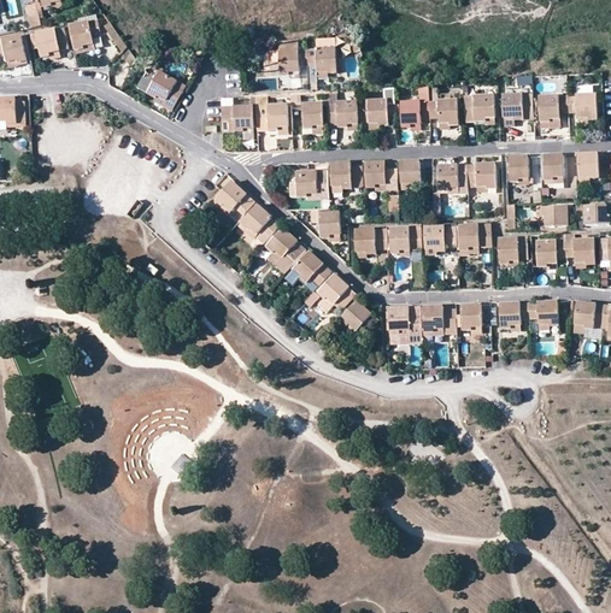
[(29,29),(37,27),(35,15),(25,17),(29,29)]
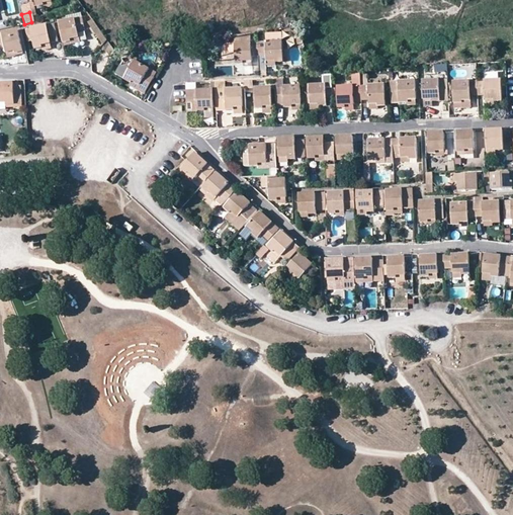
[(81,28),(79,15),(55,19),(60,39),(67,37),(66,35),(75,33),(75,29),(81,28)]
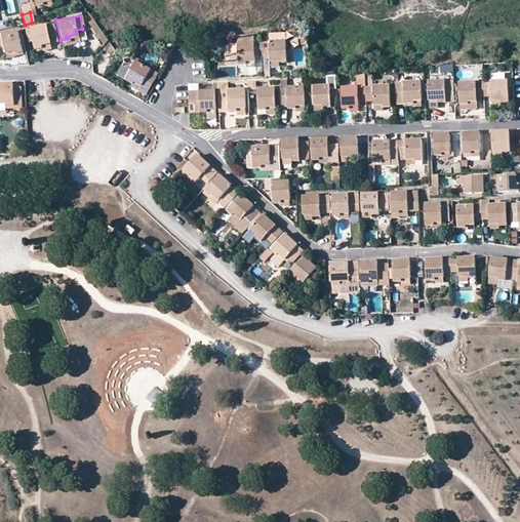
[(39,42),(47,41),(43,23),(27,26),(31,46),(39,45),(39,42)]
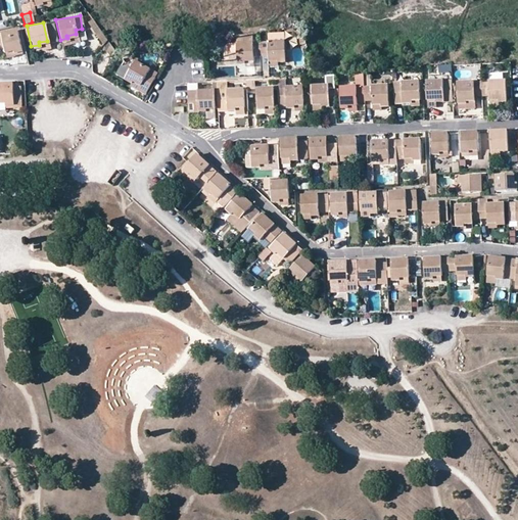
[(0,44),(1,50),(10,49),(10,51),(18,49),(18,52),(22,51),(17,28),(0,32),(0,44)]
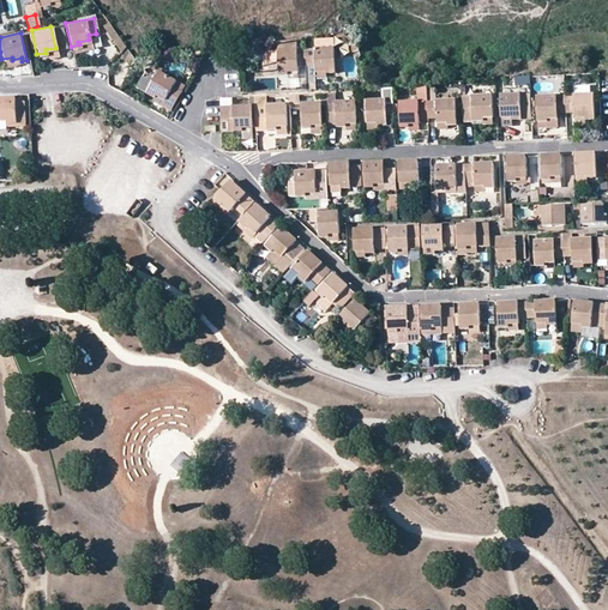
[(71,47),(71,50),(90,46),(89,40),(78,42),(79,44),(71,47)]
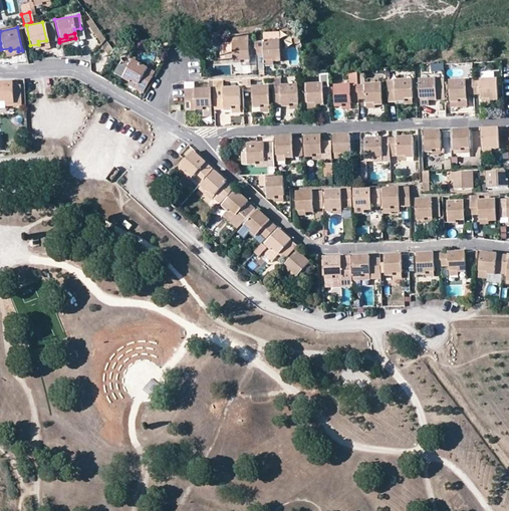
[(245,33),(230,33),(230,40),(230,49),(231,60),(238,60),(239,58),(247,58),(247,52),(254,52),(253,40),(246,40),(245,33)]
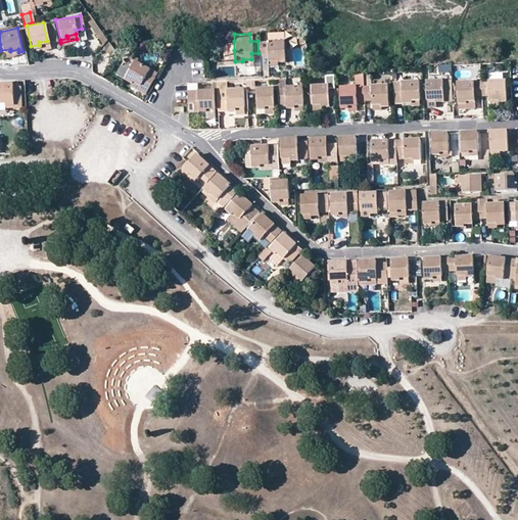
[(213,36),(200,37),(200,44),(214,43),(213,36)]
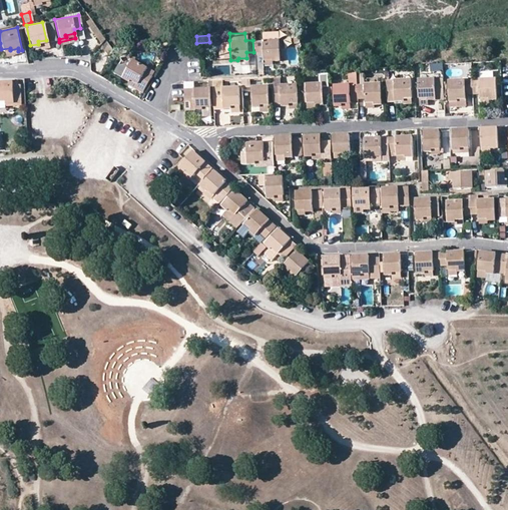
[(279,58),(278,38),(252,40),(254,52),(262,52),(263,56),(272,56),(272,58),(279,58)]
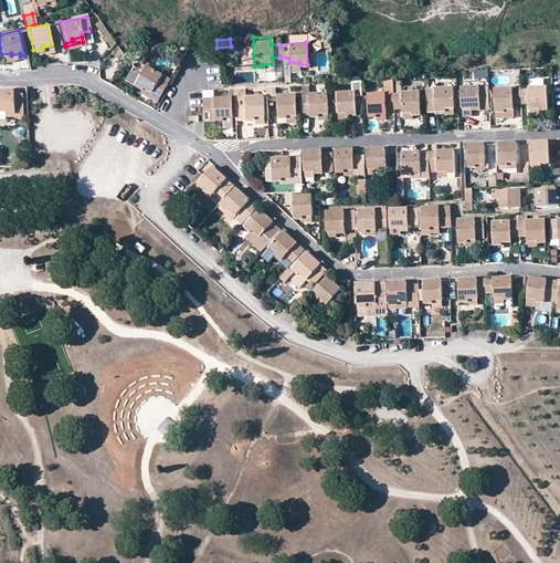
[(253,54),(253,44),(243,44),(240,49),(240,55),(253,54)]
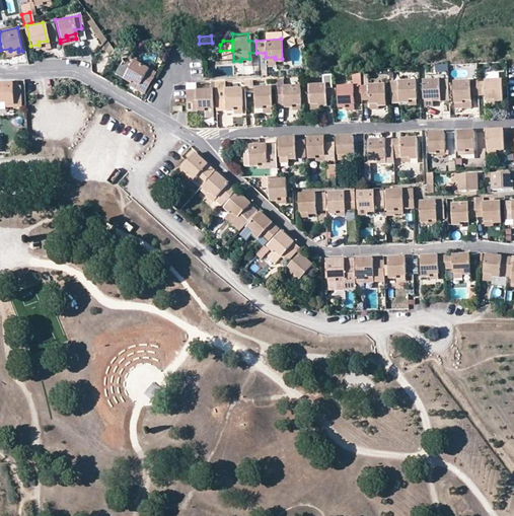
[(232,50),(220,51),(220,62),(233,61),(232,50)]
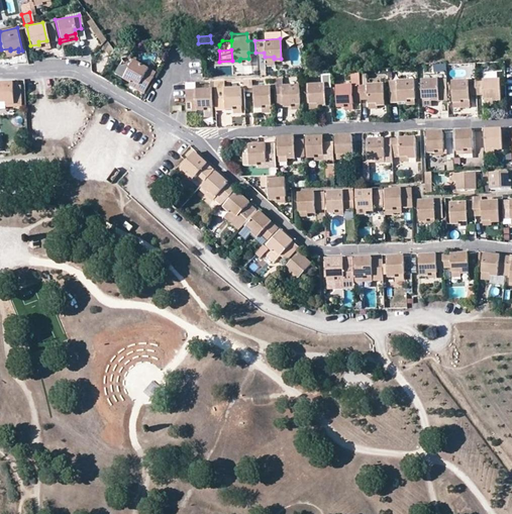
[(120,76),(129,62),(127,61),(118,64),(116,63),(111,71),(120,76)]
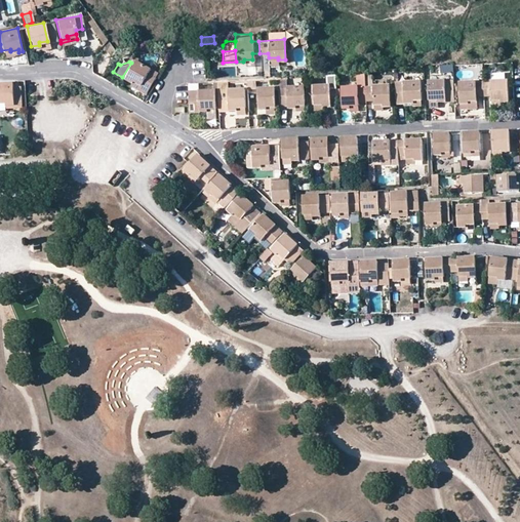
[(152,75),(131,63),(122,77),(129,81),(131,79),(138,83),(145,86),(152,75)]
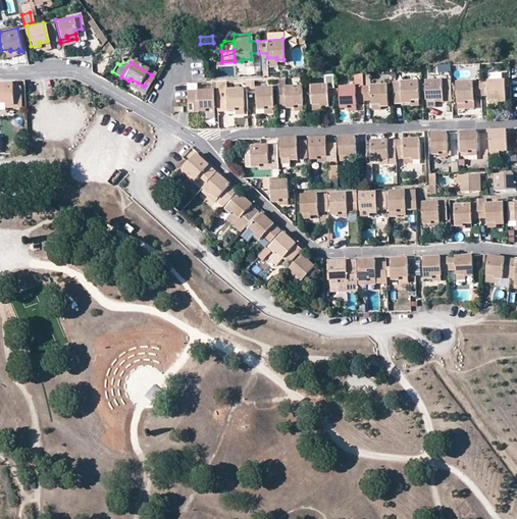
[(259,74),(267,74),(267,63),(259,64),(259,74)]
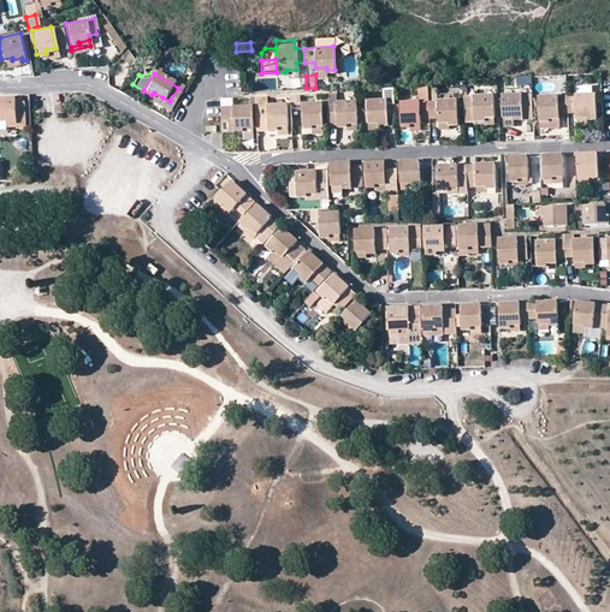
[(497,90),(498,112),(509,112),(509,114),(528,113),(527,89),(497,90)]
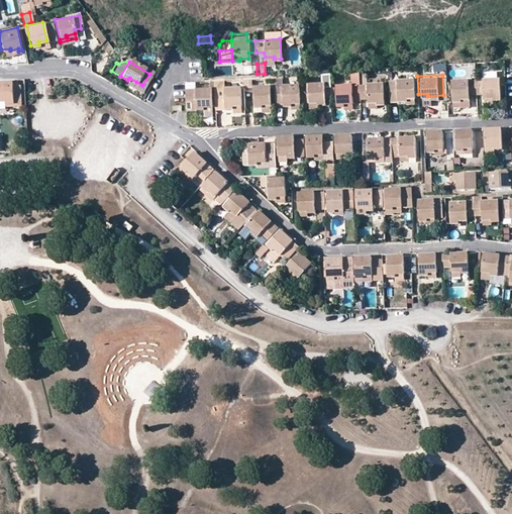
[(127,80),(126,83),(133,87),(136,82),(129,78),(127,80)]
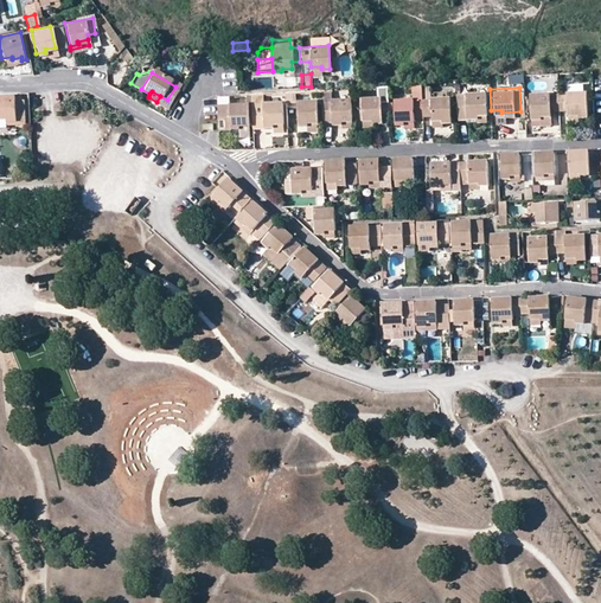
[(548,113),(548,109),(556,108),(555,91),(528,92),(528,116),(537,116),(537,114),(548,113)]
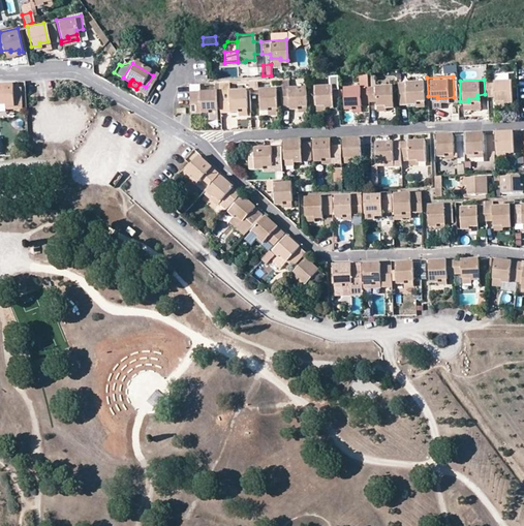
[(492,94),(492,97),(501,97),(501,99),(510,99),(509,80),(484,80),(485,94),(492,94)]
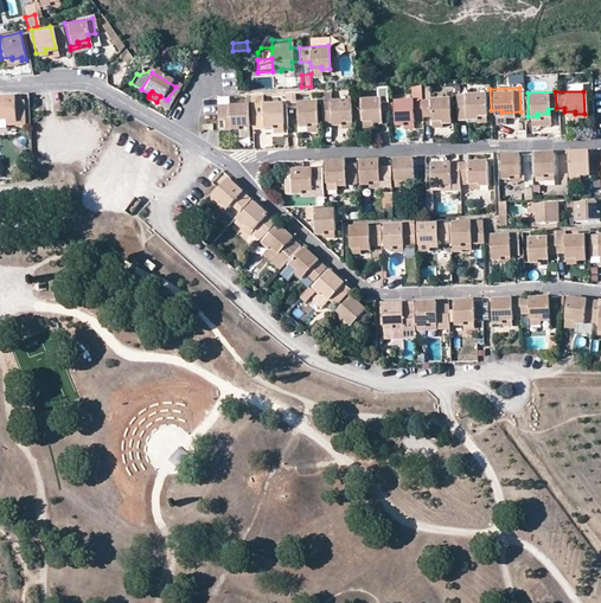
[(0,116),(1,116),(1,119),(12,119),(11,94),(0,94),(0,116)]
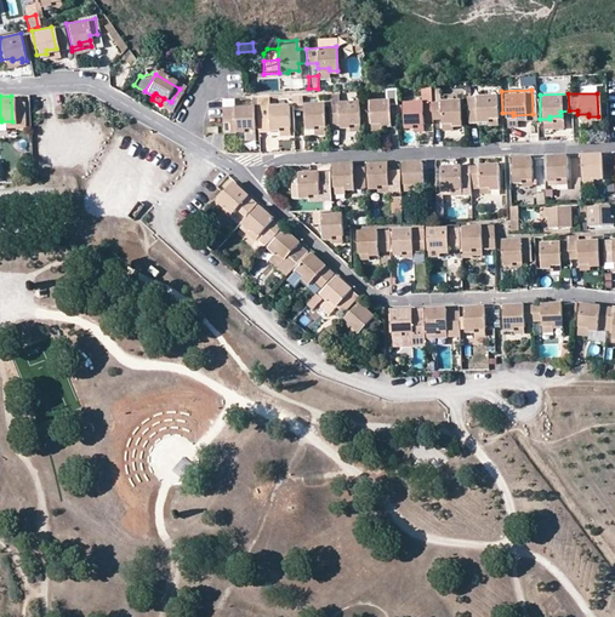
[(257,130),(277,129),(277,125),(288,126),(288,104),(267,106),(267,96),(255,96),(257,130)]
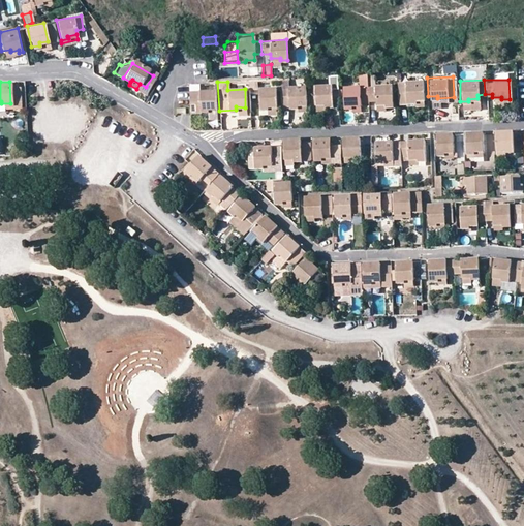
[(398,103),(414,102),(414,100),(424,100),(423,82),(397,82),(398,103)]
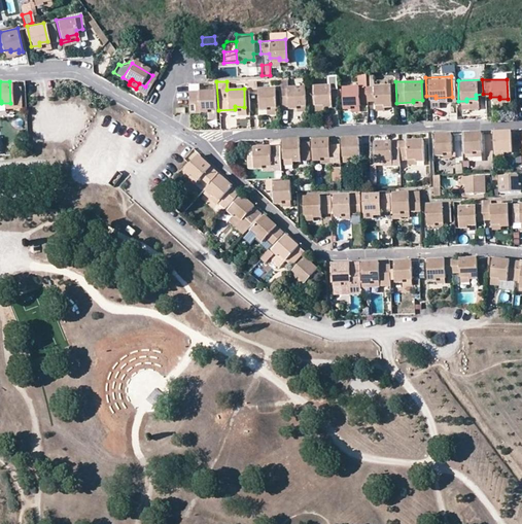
[(312,85),(313,104),(322,103),(322,105),(331,105),(331,102),(336,101),(336,89),(329,89),(329,84),(312,85)]
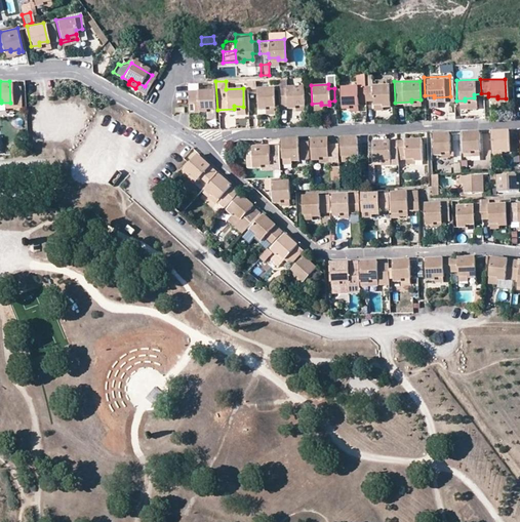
[(365,99),(372,98),(372,103),(382,103),(382,106),(390,105),(389,84),(371,85),(371,86),(364,86),(365,99)]
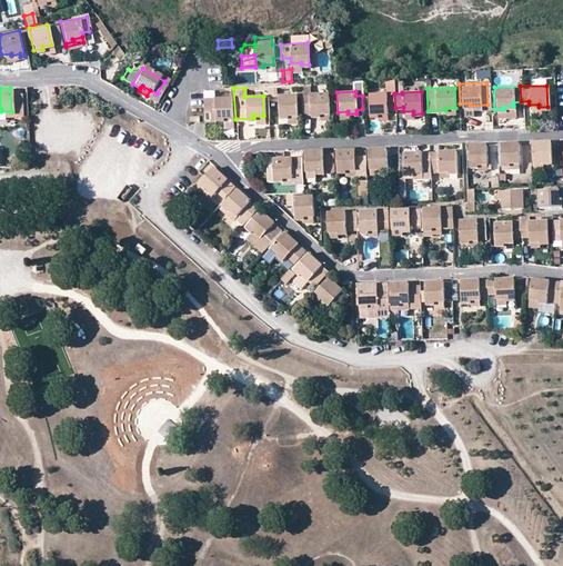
[(310,116),(318,116),(318,112),(328,112),(328,92),(308,93),(308,96),(300,96),(301,113),(310,113),(310,116)]
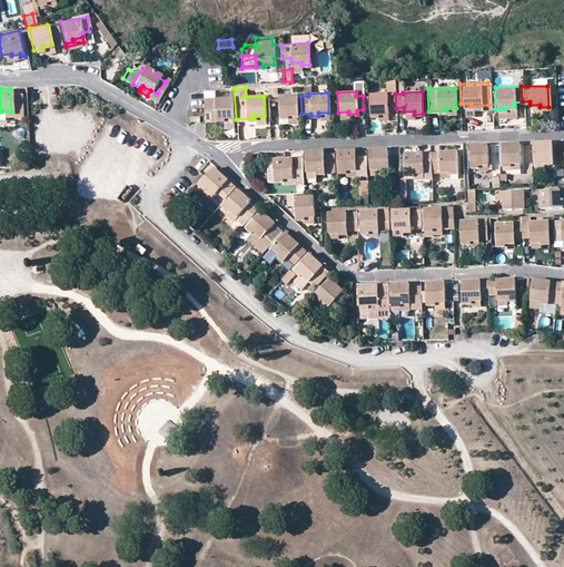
[(378,116),(378,114),(387,113),(387,111),(396,111),(396,108),(395,94),(386,95),(386,93),(368,94),(369,117),(378,116)]
